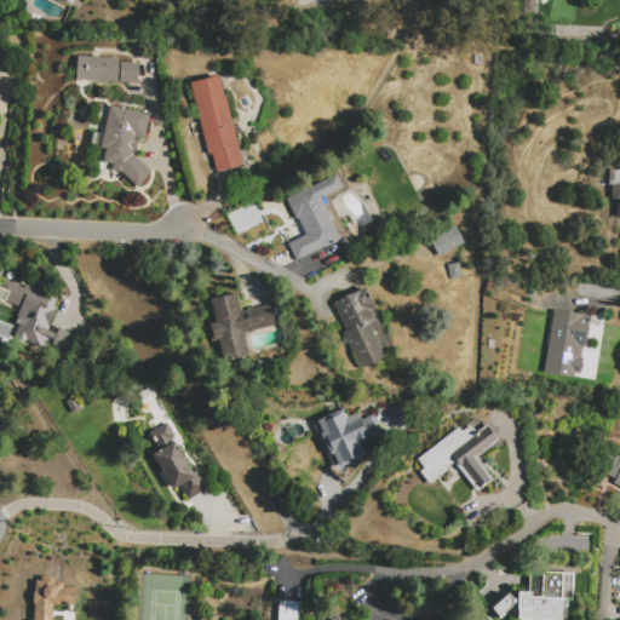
[(76,81),(78,57),(119,58),(118,84),(76,81)]
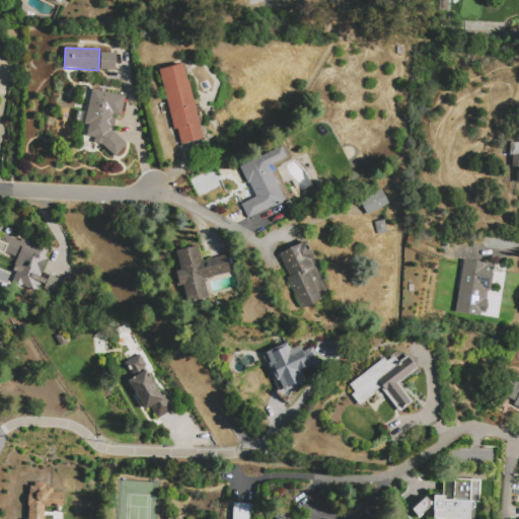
[(100,70),(101,52),(116,53),(115,70),(100,70)]
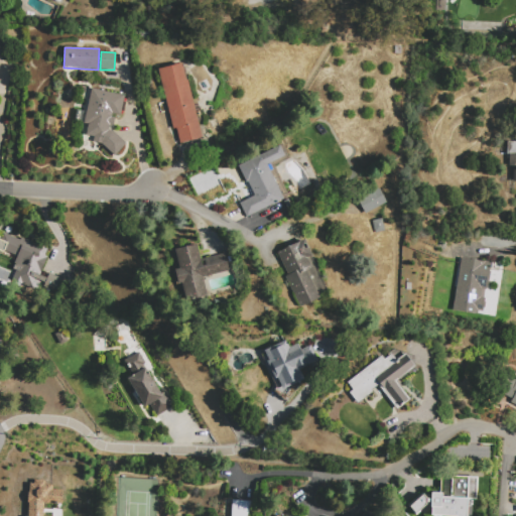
[(157,69),(184,62),(203,139),(180,145),(176,128),(171,129),(157,69)]
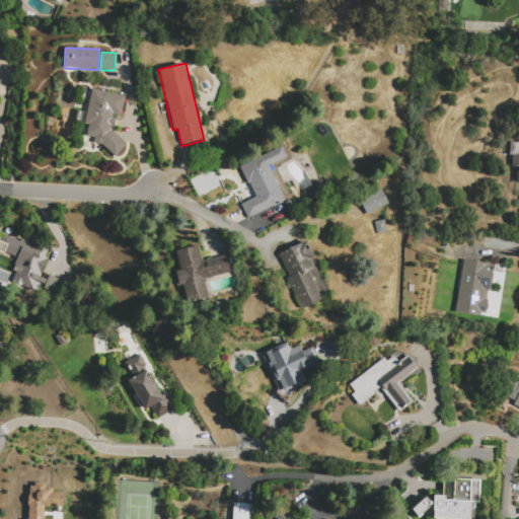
[(125,96),(121,117),(113,115),(112,117),(116,118),(113,127),(109,127),(108,130),(113,131),(127,144),(114,157),(100,144),(93,143),(95,138),(86,136),(88,125),(83,124),(91,88),(125,96)]
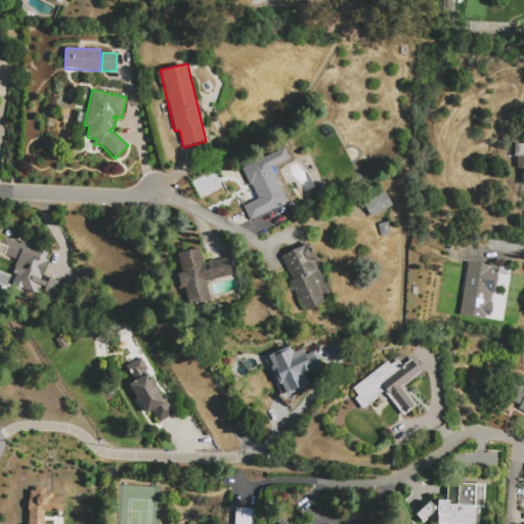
[(523,143),(515,143),(514,168),(521,169),(520,184),(523,184),(523,143)]
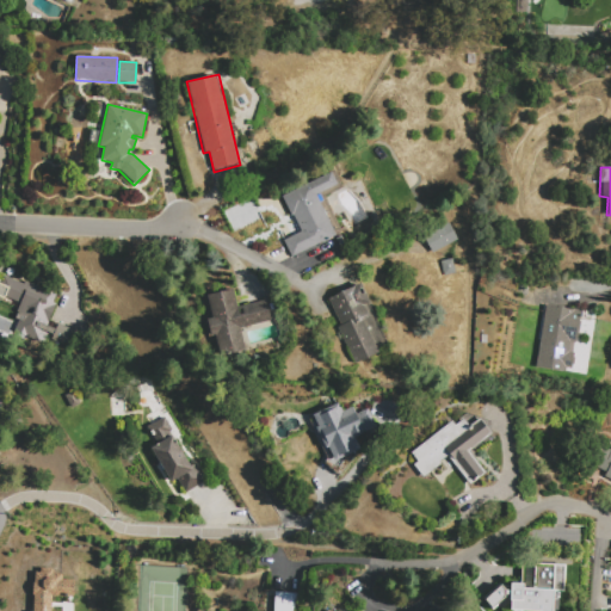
[(291,259),(283,241),(301,232),(292,216),(291,216),(282,197),(331,172),(337,185),(318,196),(338,235),(291,259)]
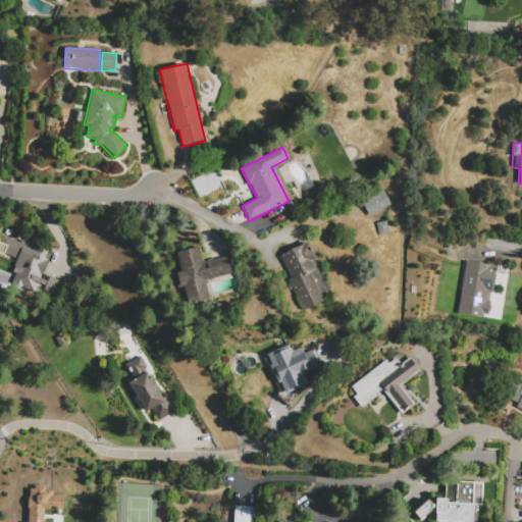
[(362,202),(383,191),(390,205),(369,216),(362,202)]
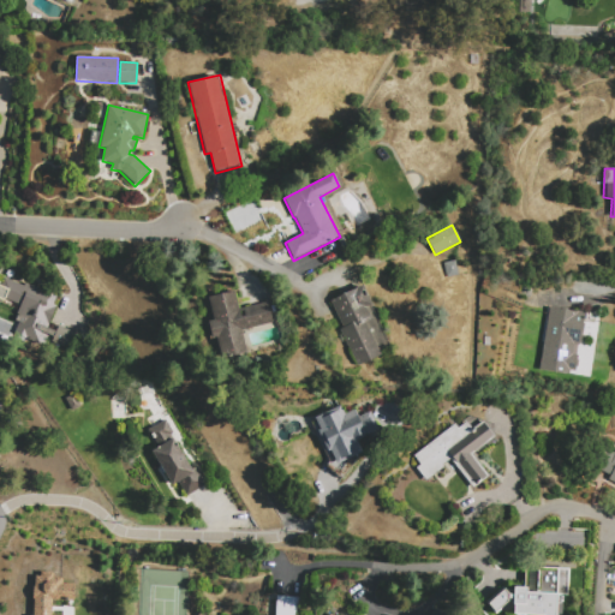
[(443,263),(455,261),(459,276),(447,279),(443,263)]
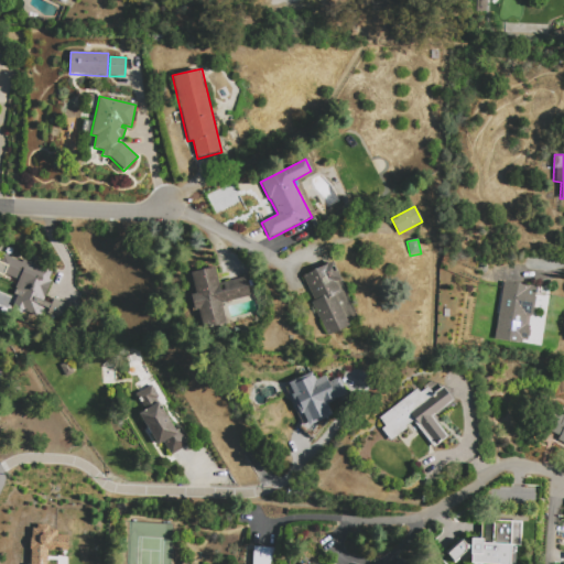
[(52,272),(50,280),(53,281),(44,301),(52,304),(54,299),(76,308),(69,323),(47,313),(50,310),(42,306),(38,317),(13,306),(18,295),(13,293),(19,281),(6,274),(4,277),(0,274),(0,259),(2,260),(4,255),(6,256),(7,252),(52,272)]
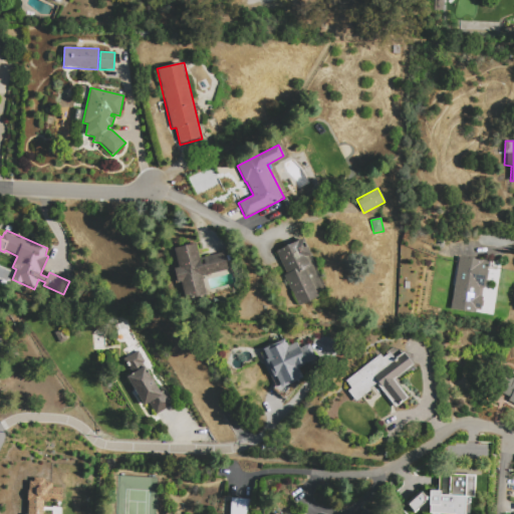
[(303,238),(311,254),(306,257),(310,266),(305,268),(318,297),(299,306),(285,275),(287,274),(276,250),(303,238)]
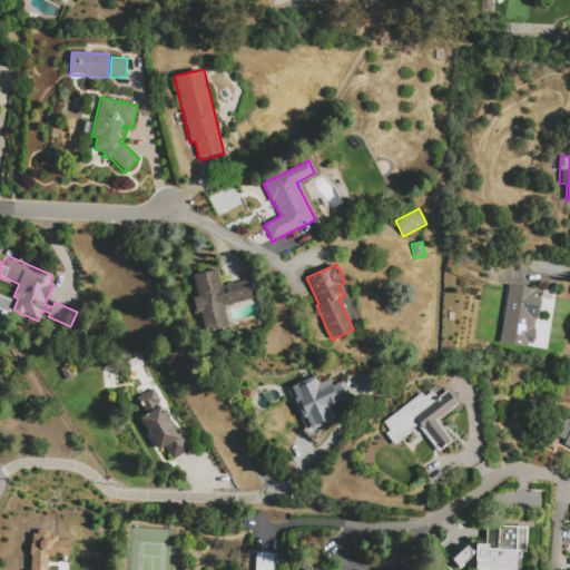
[(193,275),(218,269),(222,286),(249,281),(254,300),(225,306),(232,335),(207,341),(200,314),(196,315),(193,298),(197,297),(193,275)]
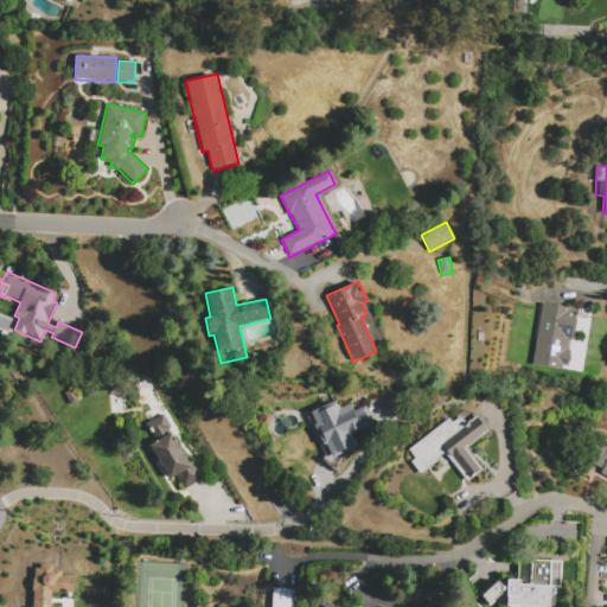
[(542,304),(577,310),(567,372),(531,366),(542,304)]
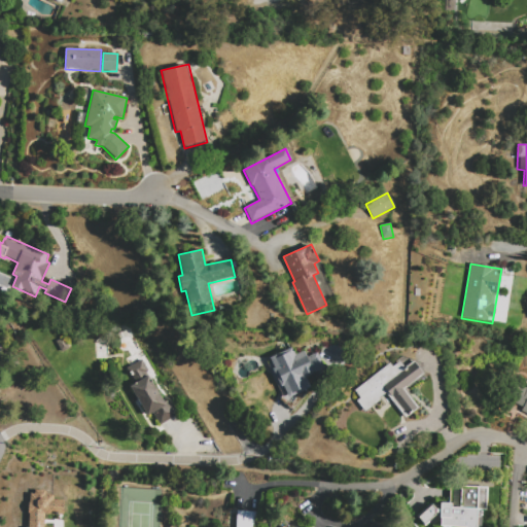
[(289,397),(283,386),(281,387),(272,369),(275,367),(270,358),(292,348),(295,355),(305,351),(308,358),(318,353),(325,369),(306,378),(311,387),(289,397)]
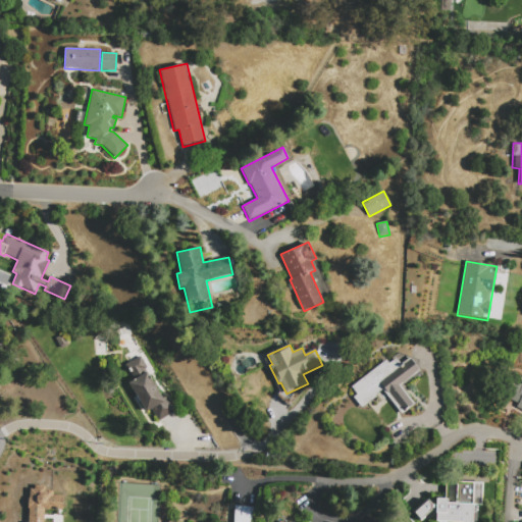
[(129,383),(135,379),(125,365),(142,355),(149,367),(144,370),(145,373),(146,373),(163,400),(167,397),(176,411),(159,421),(151,409),(147,411),(129,383)]
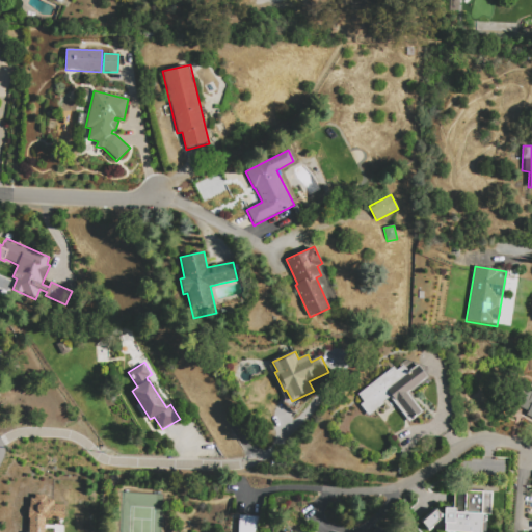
[(357,395),(394,366),(397,370),(403,365),(408,371),(418,364),(428,378),(408,393),(423,411),(409,422),(390,396),(382,402),(383,404),(368,416),(360,405),(364,402),(357,395)]
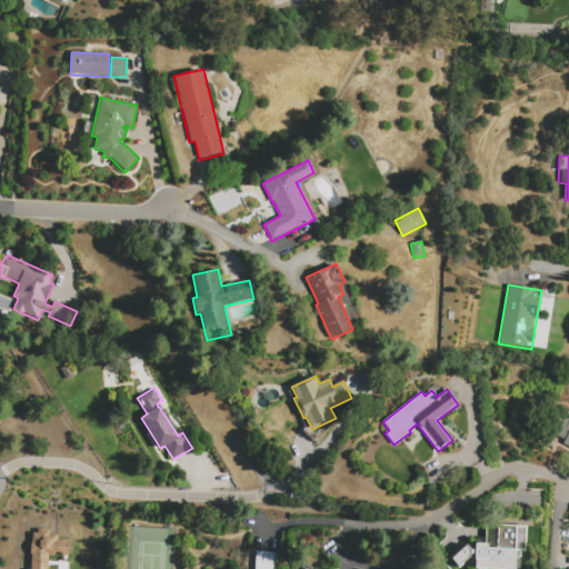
[(568,447),(558,441),(560,438),(555,435),(563,416),(568,418),(568,447)]
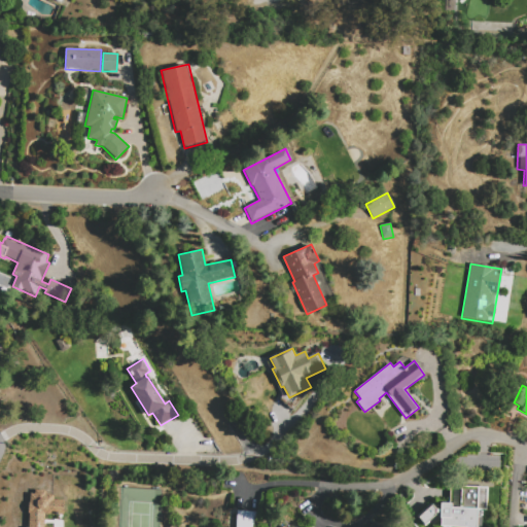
[(449,485),(487,486),(486,510),(482,510),(481,526),(436,526),(437,525),(437,513),(434,513),(434,515),(423,526),(416,517),(431,504),(434,508),(438,508),(438,502),(448,503),(449,485)]
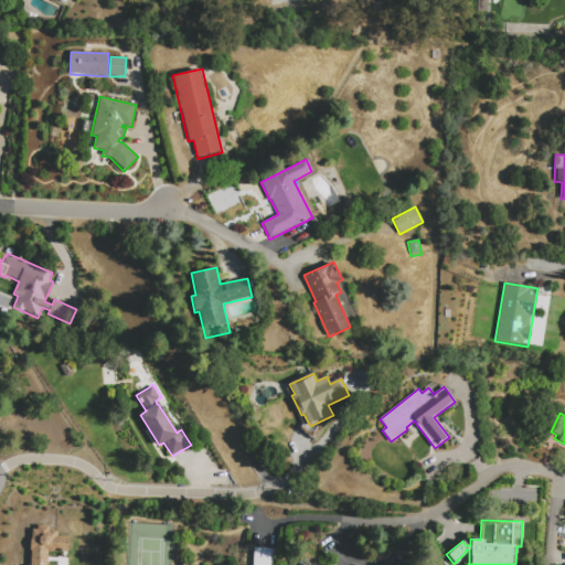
[(50,530),(59,530),(57,537),(68,537),(67,553),(48,552),(46,564),(30,564),(31,548),(32,530),(36,530),(38,526),(50,526),(50,530)]
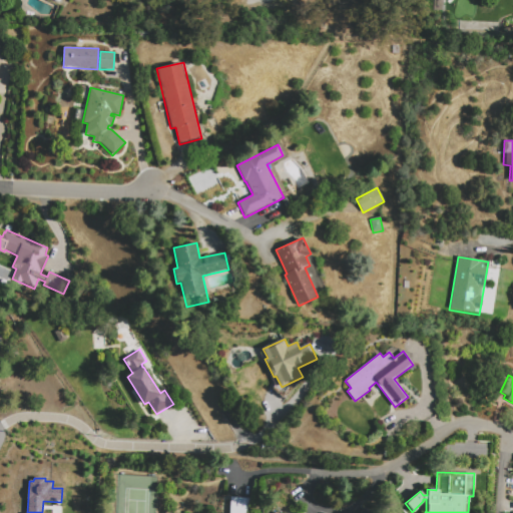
[(229,512),(231,498),(251,499),(250,512),(229,512)]
